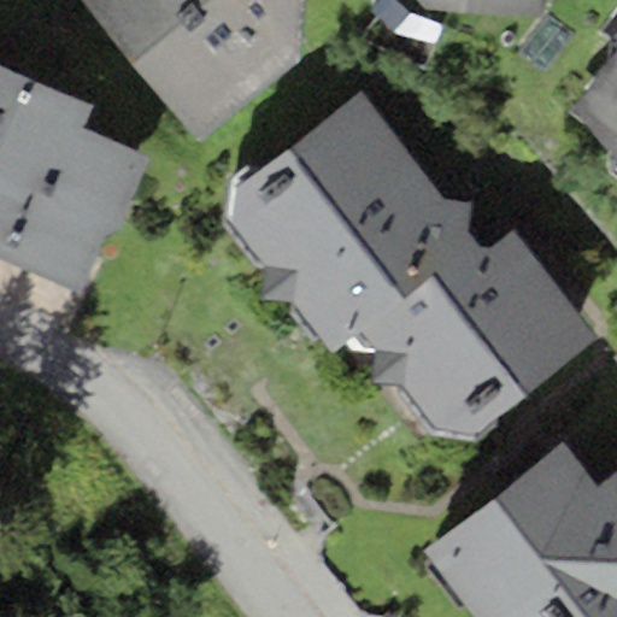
[(83,0),(200,140),(303,54),(303,0),(83,0)]
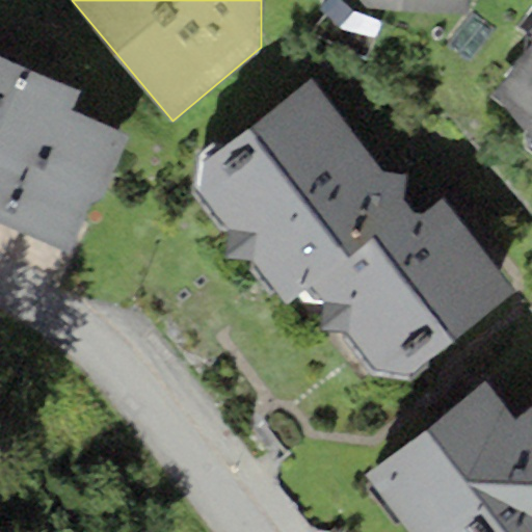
[(361,0),(364,3),(467,11),(467,0),(361,0)]
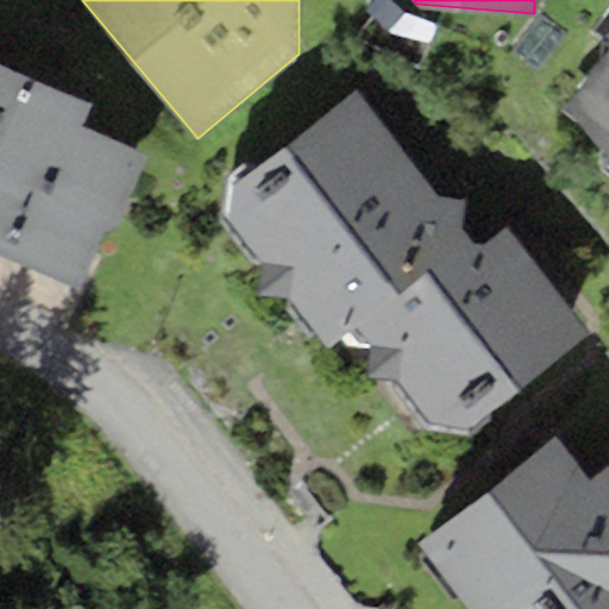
[(608,51),(566,106),(608,159),(608,51)]
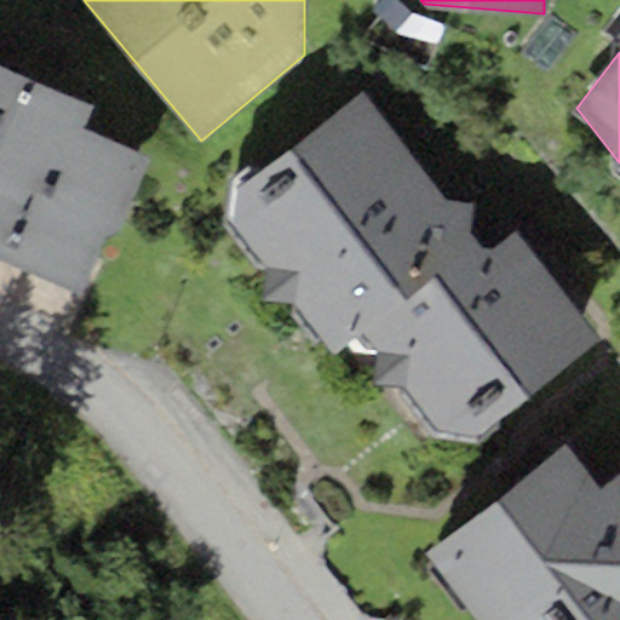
[(93,103),(0,63),(0,254),(80,287),(103,236),(118,231),(147,153),(81,125),(93,103)]
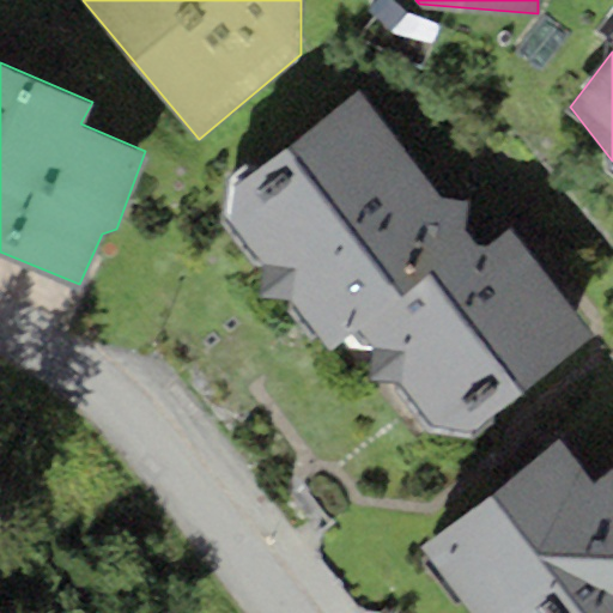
[(444,199),(362,87),(231,187),(230,218),(262,261),(259,298),(296,299),(332,345),(341,340),(375,384),(398,382),(429,428),(471,435),(594,334),(510,230),(481,249),(467,226),(468,201),(444,199)]
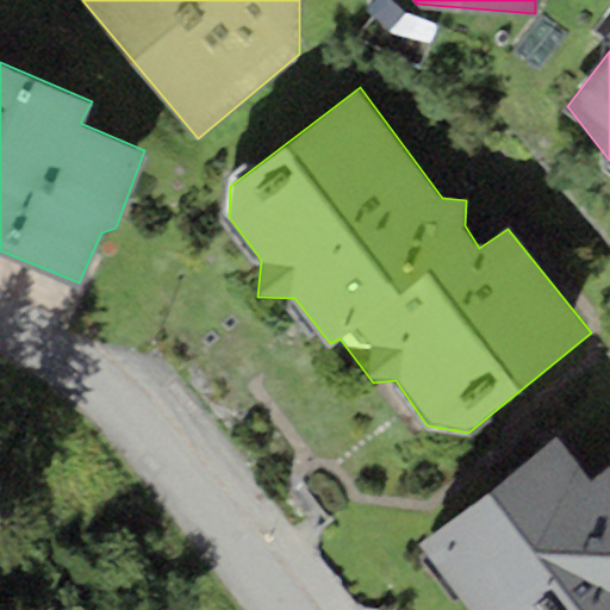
[(609,609),(609,465),(576,464),(555,437),(422,537),(475,609),(609,609)]
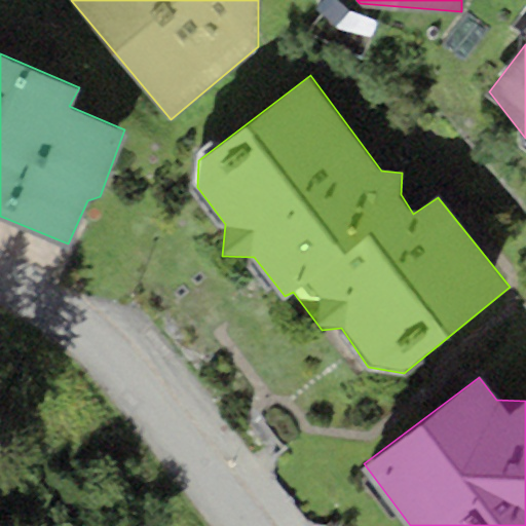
All buildings are outlined.
